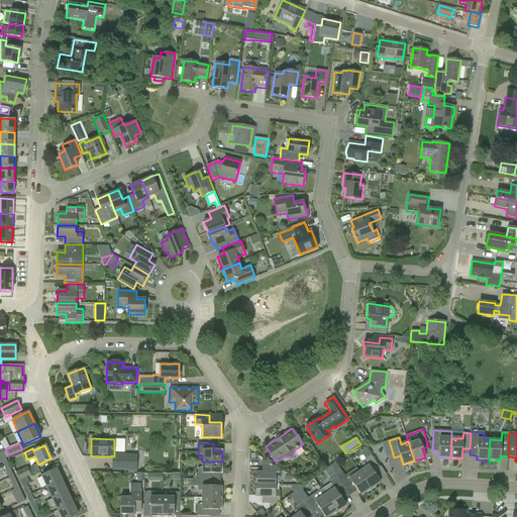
[(23,453),(22,449),(9,454),(7,455),(9,459),(23,453)]
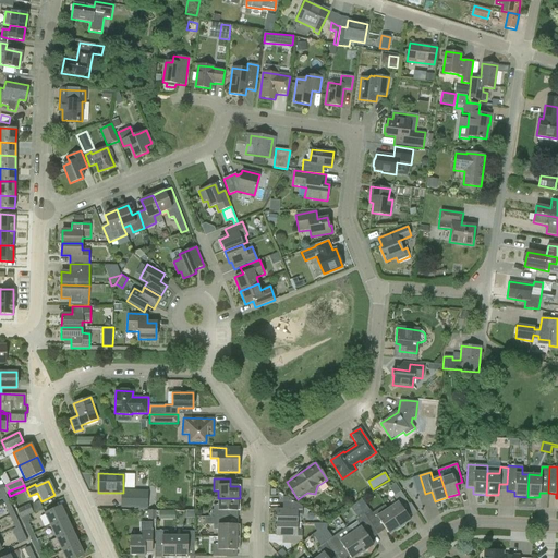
[(0,489),(0,494),(4,504),(9,501),(3,488),(0,489)]
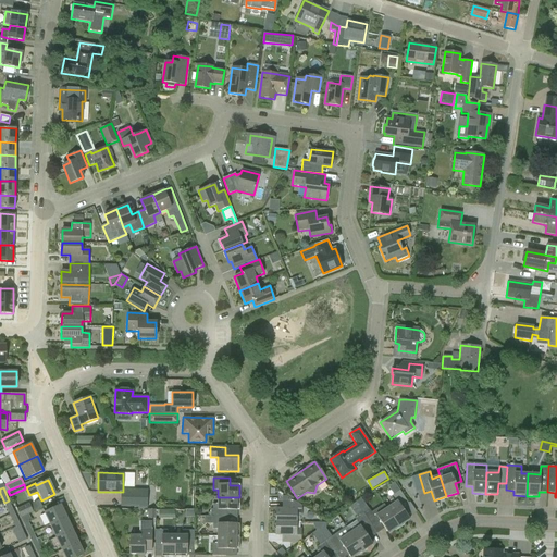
[(123,492),(121,492),(121,507),(147,508),(147,491),(123,490),(123,492)]
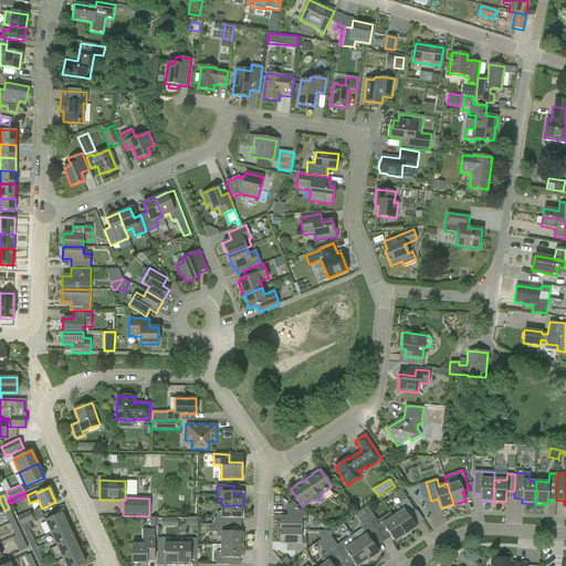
[(404,509),(404,510),(392,517),(406,535),(416,527),(415,526),(423,521),(417,511),(415,511),(407,499),(399,503),(402,509),(404,509)]
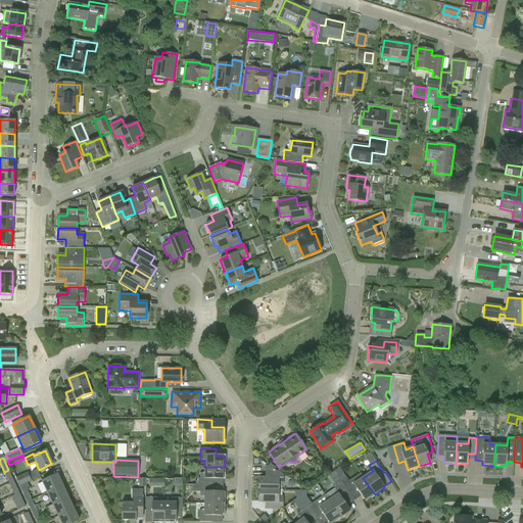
[(204,467),(204,473),(200,473),(200,478),(198,478),(198,485),(200,485),(215,485),(223,485),(223,479),(225,479),(225,467),(204,467)]
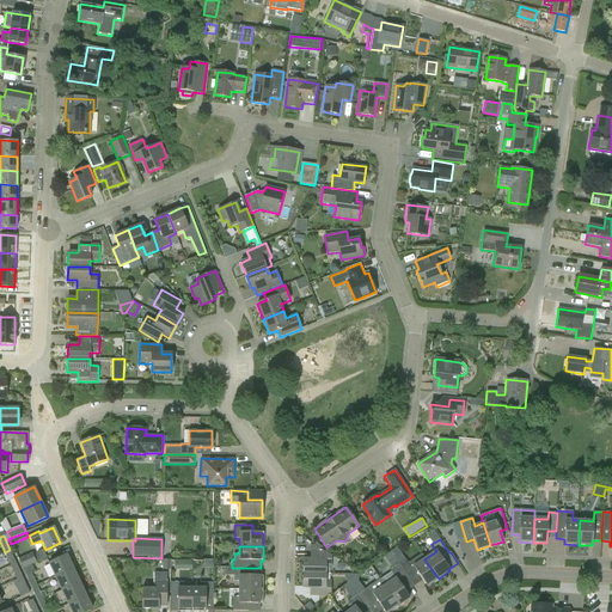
[(16,563),(10,550),(5,552),(11,565),(16,563)]
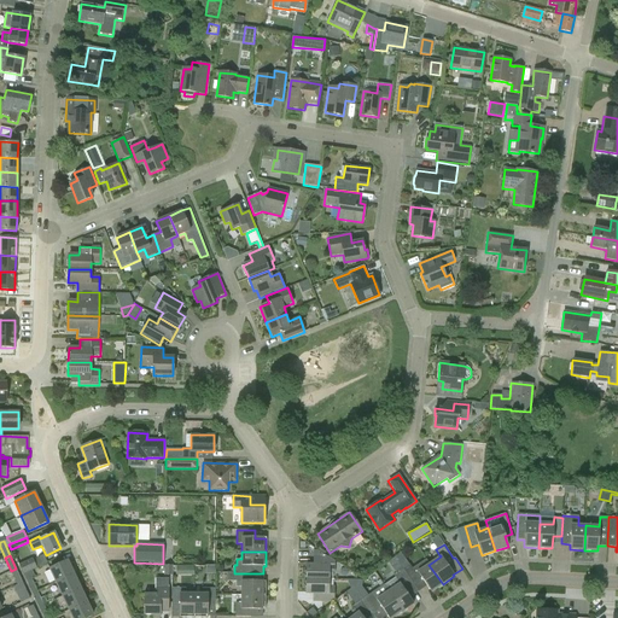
[(19,565),(24,575),(38,569),(38,567),(47,563),(44,555),(34,560),(33,558),(19,565)]
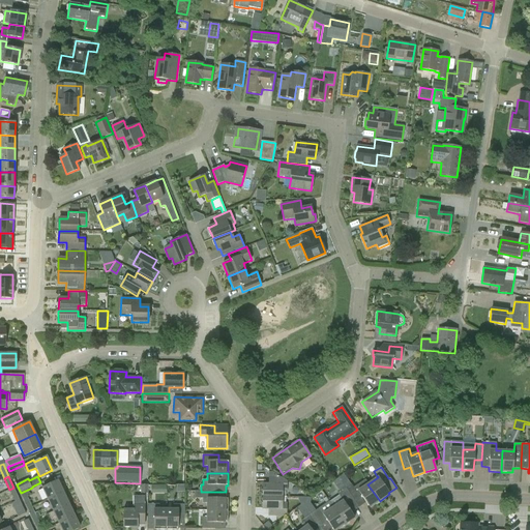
[(268,477),(268,484),(263,484),(263,491),(262,491),(261,492),(261,493),(262,494),(263,494),(263,497),(282,497),(282,491),(287,491),(288,481),(282,477),(268,477)]
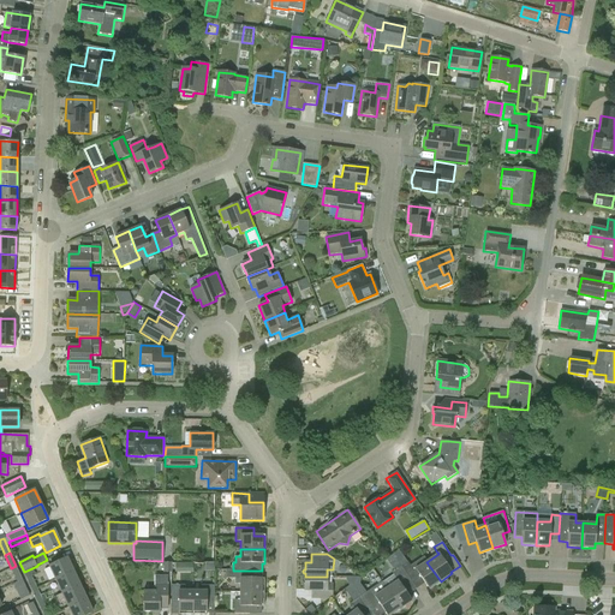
[(49,566),(55,579),(73,572),(67,557),(49,566)]
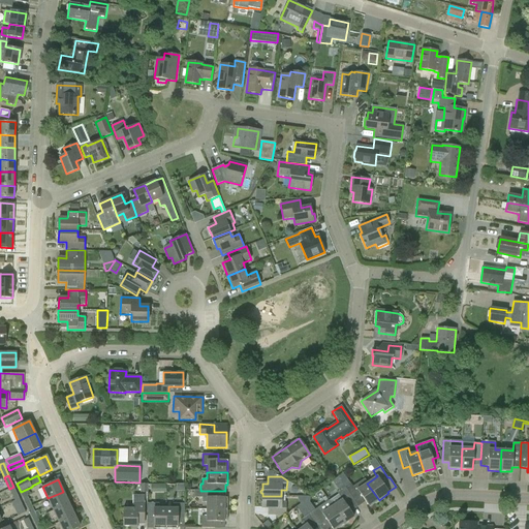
[(358,506),(366,502),(369,506),(379,500),(367,484),(355,491),(350,483),(344,487),(358,506)]
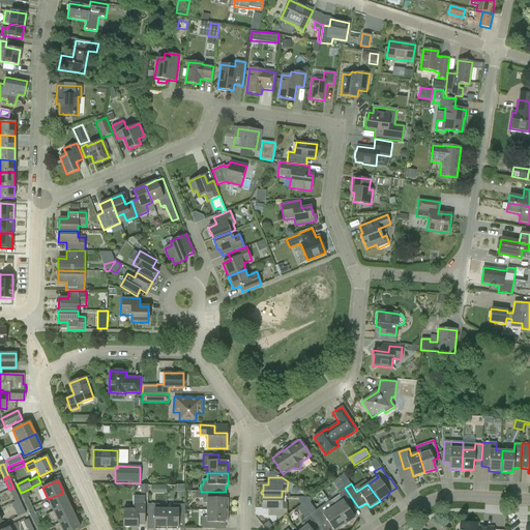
[(167,493),(167,484),(151,484),(151,493),(167,493)]
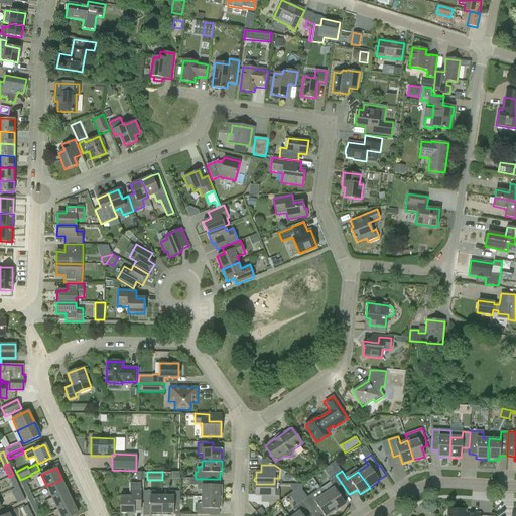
[(19,486),(13,475),(9,477),(14,488),(19,486)]
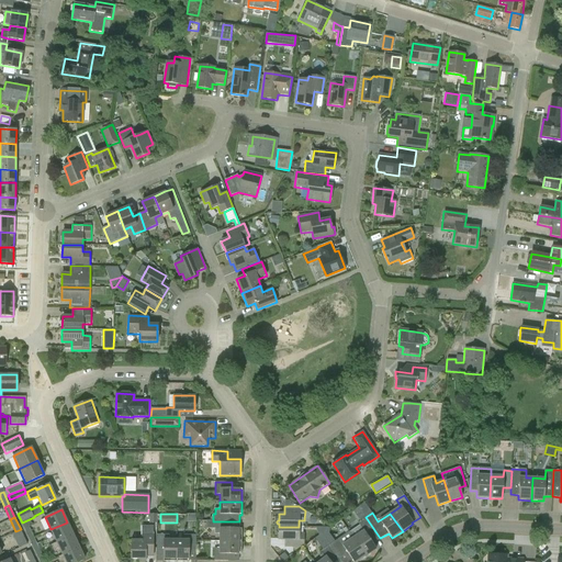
[(24,527),(30,539),(34,537),(29,526),(36,523),(34,517),(22,523),(24,527)]
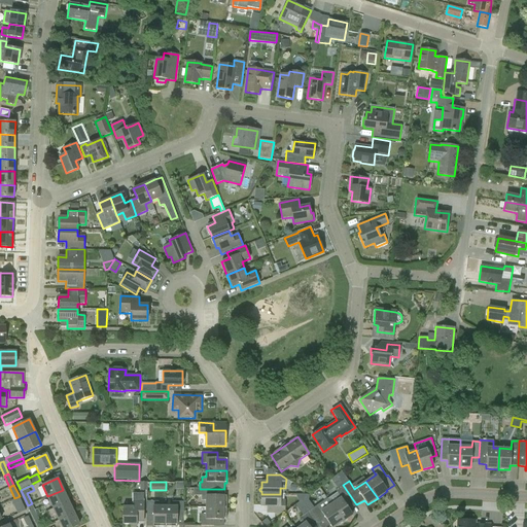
[(327,498),(342,522),(352,515),(349,510),(356,504),(343,485),(336,490),(338,493),(328,499),(327,498)]
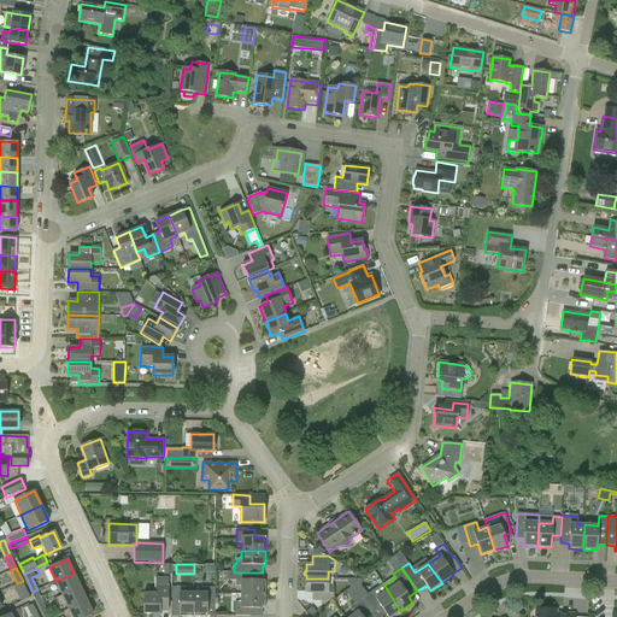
[(241,586),(241,594),(265,594),(265,580),(253,580),(253,573),(236,573),(236,586),(241,586)]
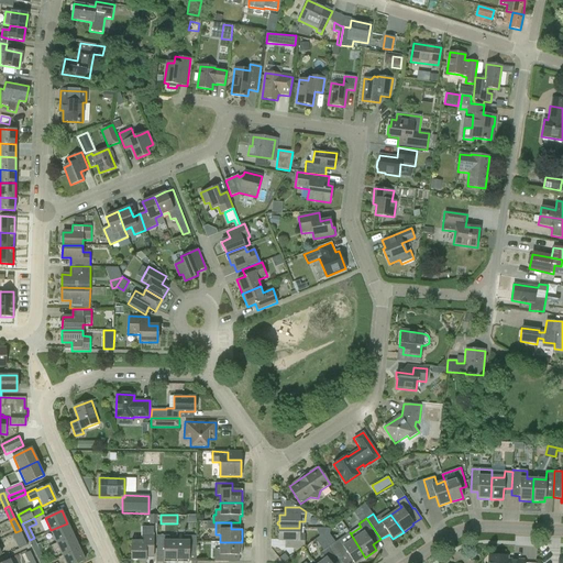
[(51,530),(56,543),(73,536),(67,523),(51,530)]
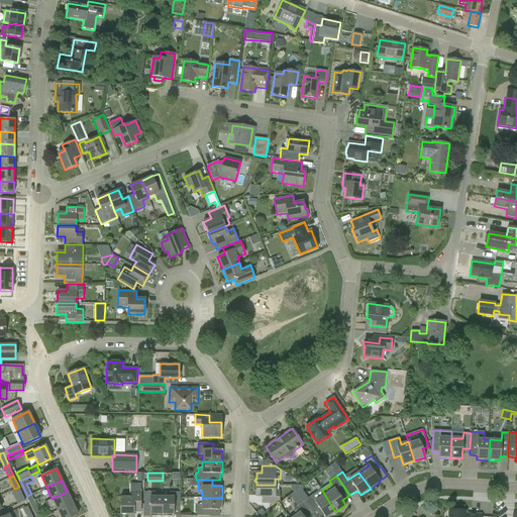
[(130,484),(129,497),(120,497),(120,514),(128,514),(128,516),(134,516),(134,512),(141,512),(141,492),(140,492),(141,484),(130,484)]
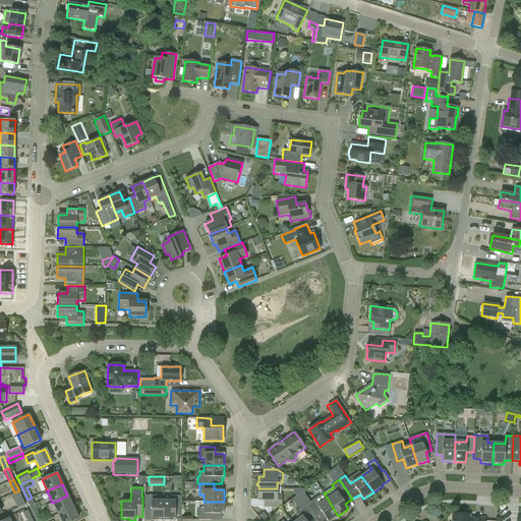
[(282,495),(277,494),(277,488),(258,488),(258,490),(256,490),(256,491),(256,493),(256,494),(258,495),(258,500),(264,500),(264,508),(282,508),(282,495)]
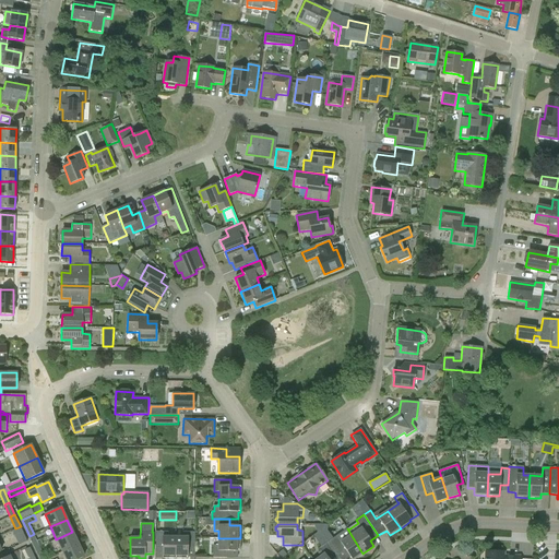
[(27,542),(21,526),(15,528),(12,531),(19,545),(27,542)]
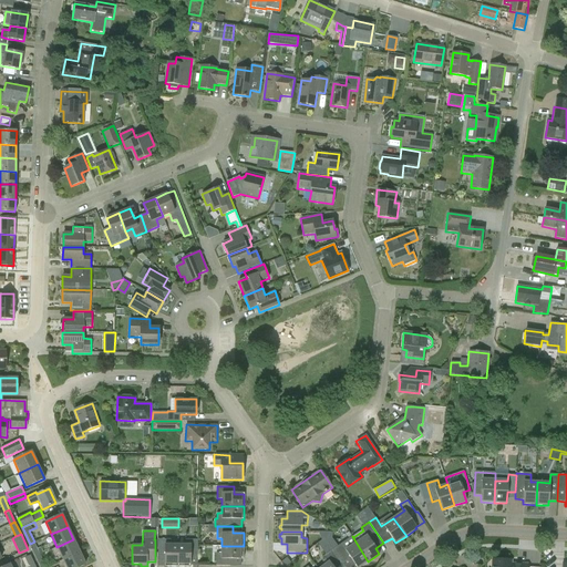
[(344,566),(351,566),(354,565),(356,566),(359,566),(368,562),(352,536),(332,549),(342,563),(344,566)]
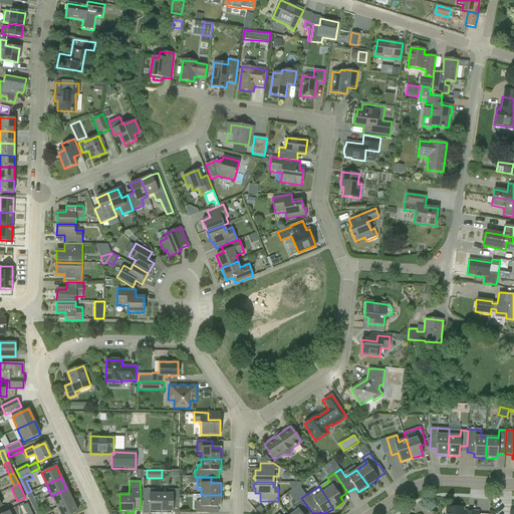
[(49,503),(54,501),(56,507),(71,500),(66,489),(51,496),(47,498),(49,503)]
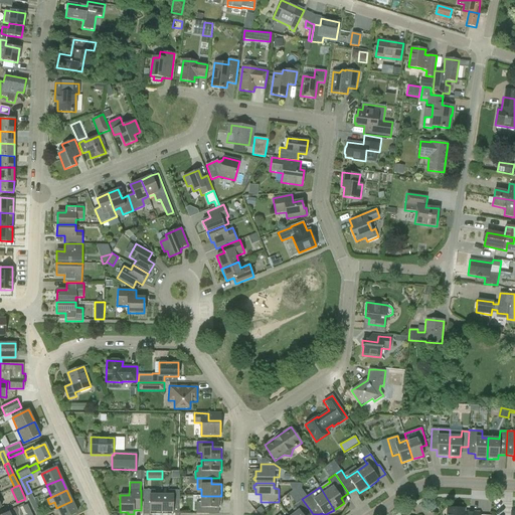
[(144,505),(150,505),(149,514),(161,514),(161,495),(155,495),(155,490),(144,490),(144,505)]
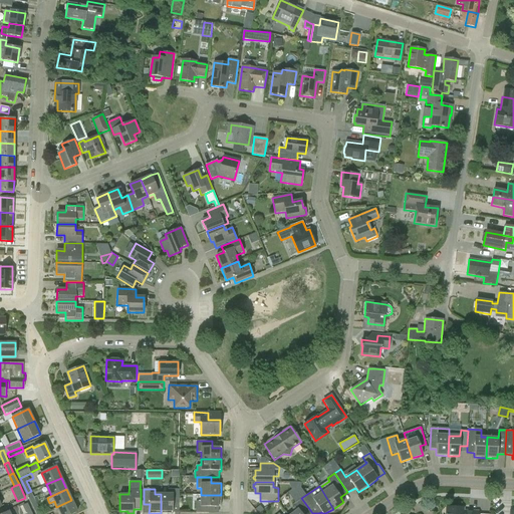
[(168,489),(168,494),(161,494),(161,513),(173,513),(173,504),(180,504),(180,489),(168,489)]
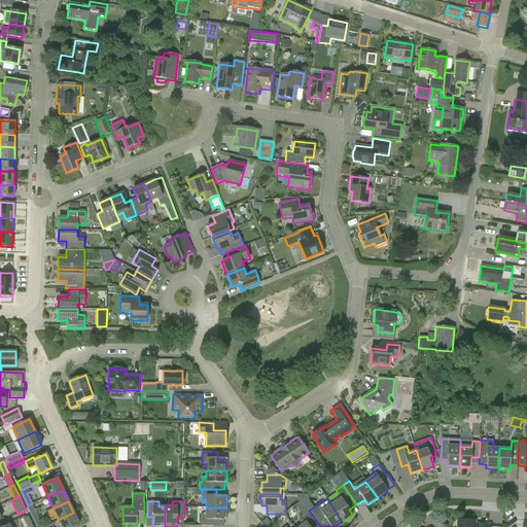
[(28,505),(33,518),(37,516),(46,512),(43,506),(35,511),(32,503),(28,505)]
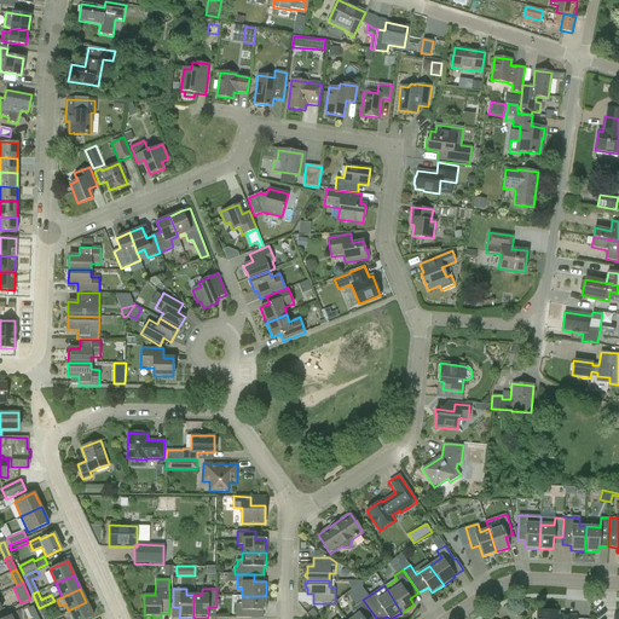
[(254,618),(254,611),(265,611),(266,596),(242,596),(242,605),(236,603),(236,618),(254,618)]
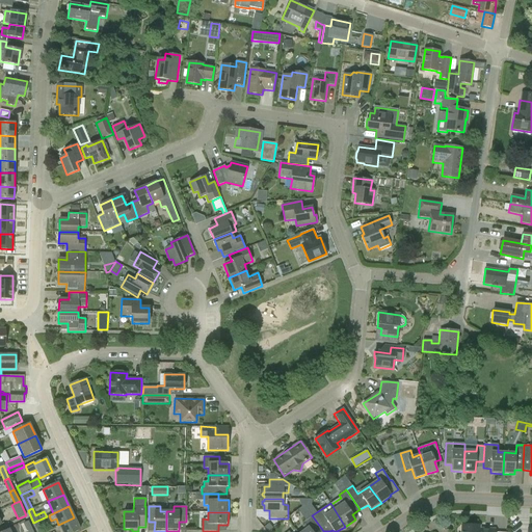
[(304,530),(301,531),(323,531),(321,528),(312,515),(302,523),(303,529),(304,530)]
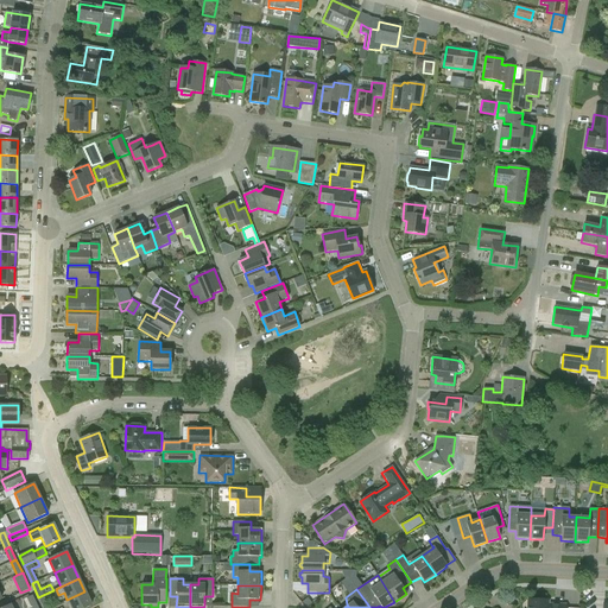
[(83,607),(90,605),(84,591),(67,600),(70,607),(83,607)]
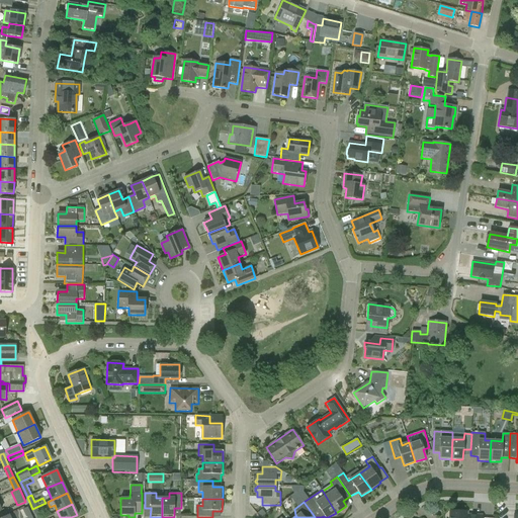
[(23,509),(26,517),(32,517),(27,507),(23,509)]
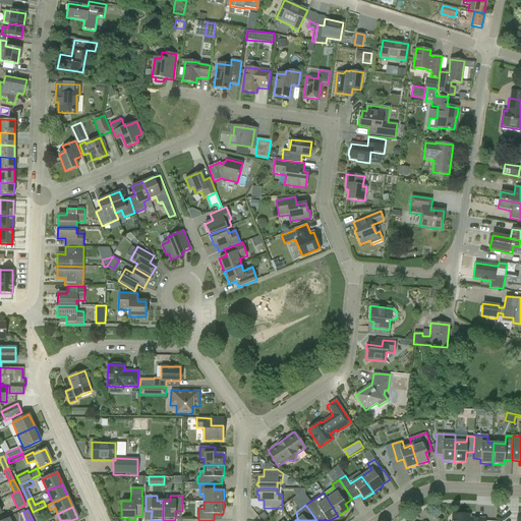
[(40,520),(42,520),(37,510),(33,512),(37,520),(40,520)]
